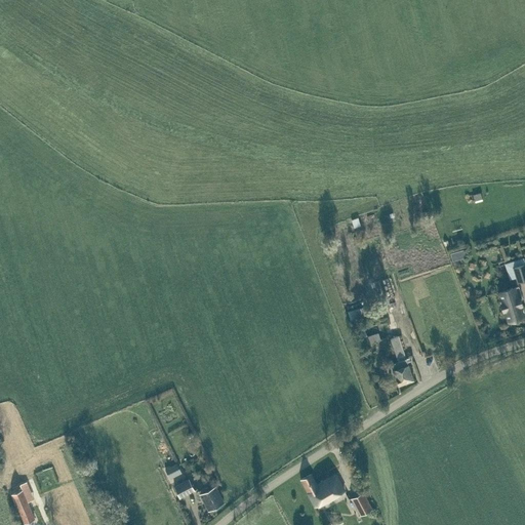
[(358,217),(351,219),(354,228),(360,226),(358,217)]
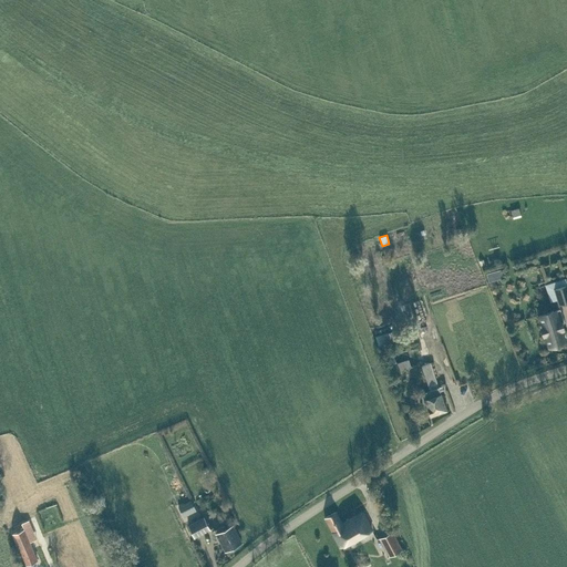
[(558,306),(566,302),(566,284),(565,278),(552,282),(558,306)]
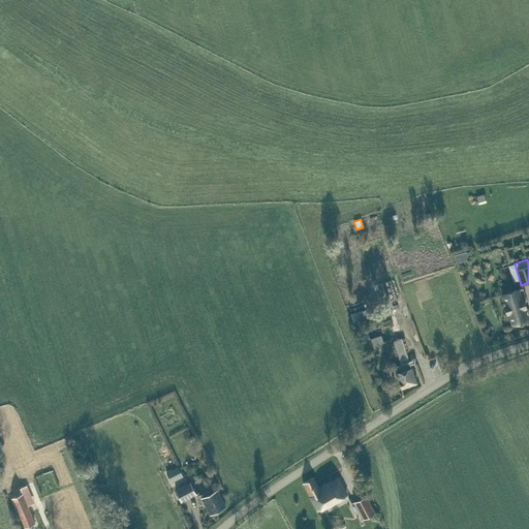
[(523,301),(526,300),(523,288),(502,294),(506,306),(505,306),(507,313),(508,313),(511,324),(528,319),(524,308),(525,307),(523,301)]
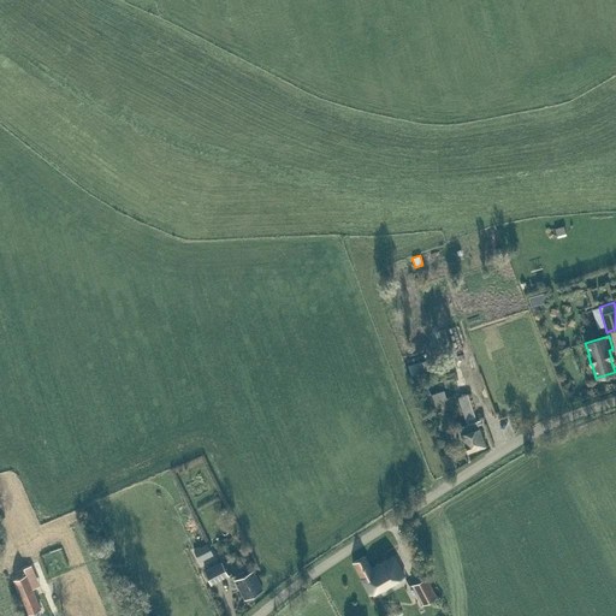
[(430,359),(408,365),(410,375),(432,369),(430,359)]
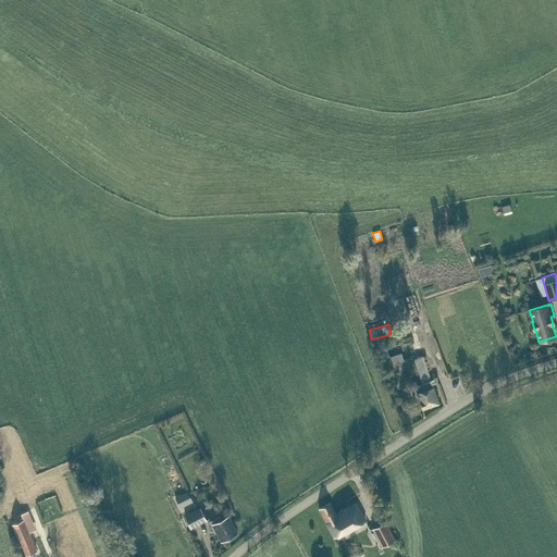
[(384,364),(398,359),(395,351),(381,357),(384,364)]
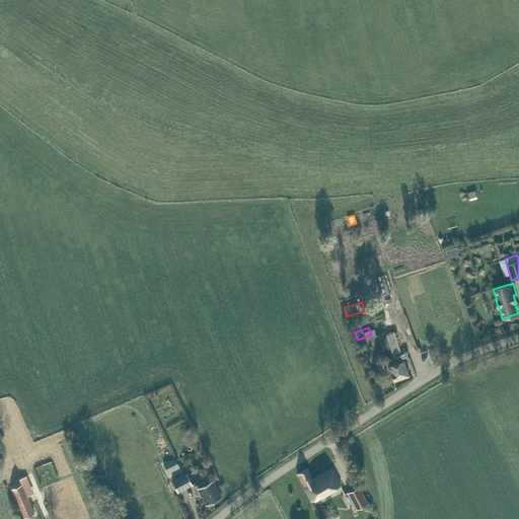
[(393,381),(409,376),(403,361),(393,331),(386,335),(393,358),(386,360),(388,366),(391,376),(393,381)]
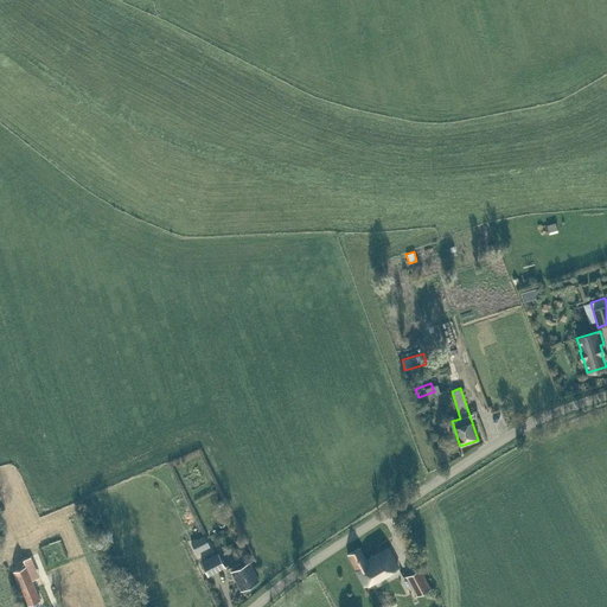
[(190,542),(195,551),(209,544),(204,535),(190,542)]
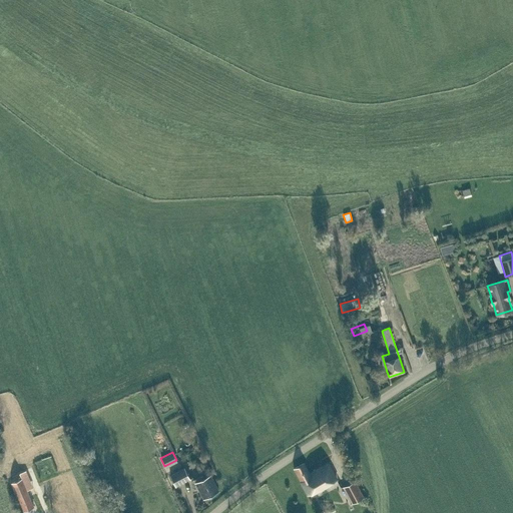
[(308,495),(337,480),(328,464),(309,474),(304,463),(294,469),(308,495)]
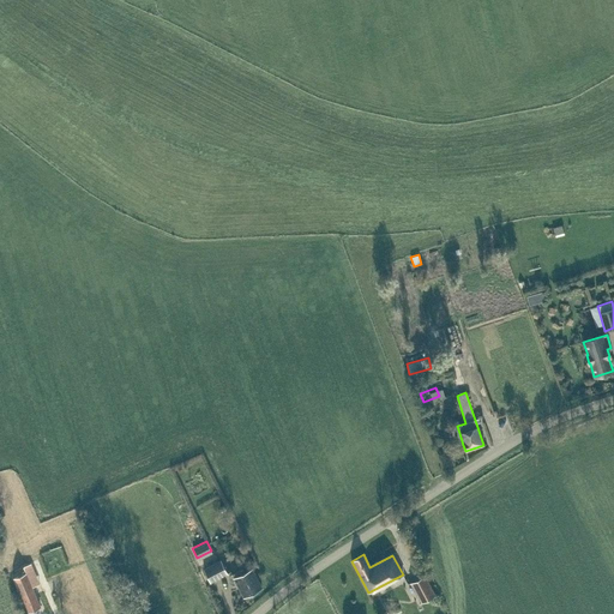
[(210,582),(228,573),(221,560),(204,569),(210,582)]
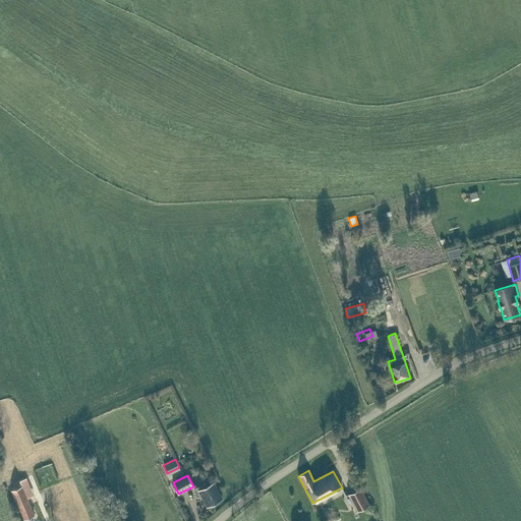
[(27,499),(34,496),(29,483),(27,479),(20,482),(22,486),(11,490),(17,505),(23,519),(34,515),(27,499)]
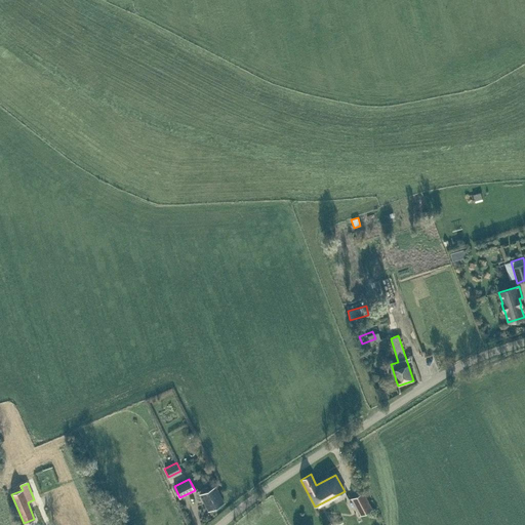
[(208,510),(224,502),(215,486),(209,489),(207,486),(199,491),(208,510)]
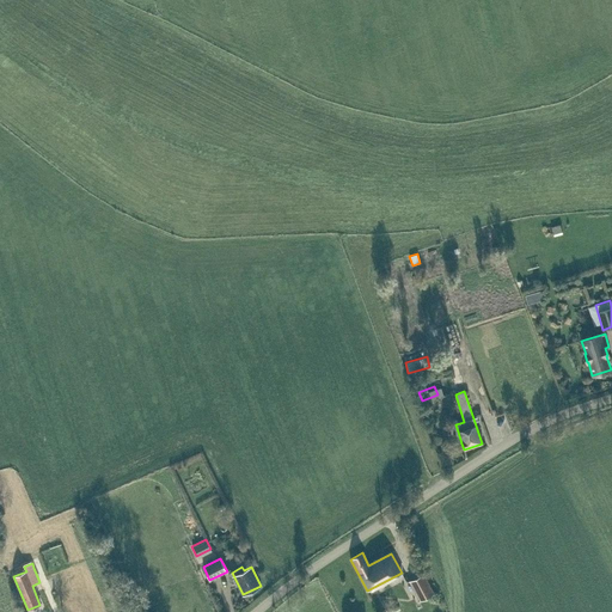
[(422,573),(409,581),(420,600),(433,593),(422,573)]
